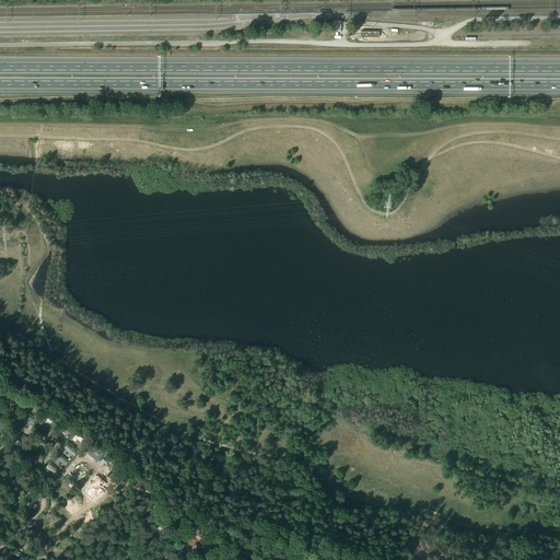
[(10,395),(6,404),(13,408),(15,409),(20,400),(18,399),(10,395)]
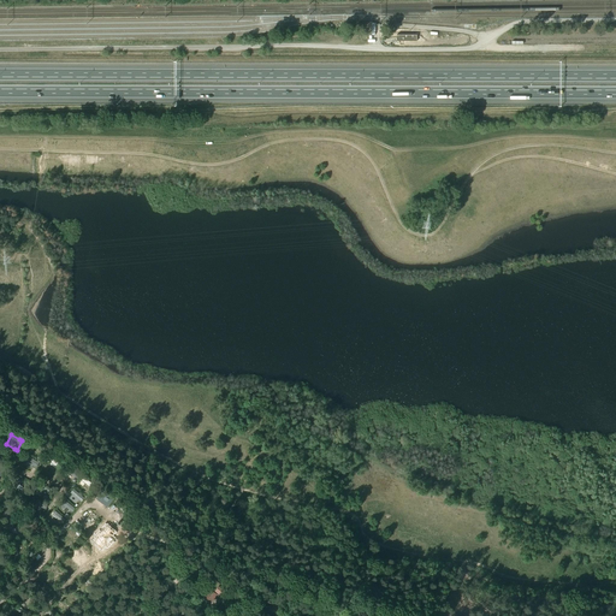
[(35,440),(31,444),(40,452),(43,449),(35,440)]
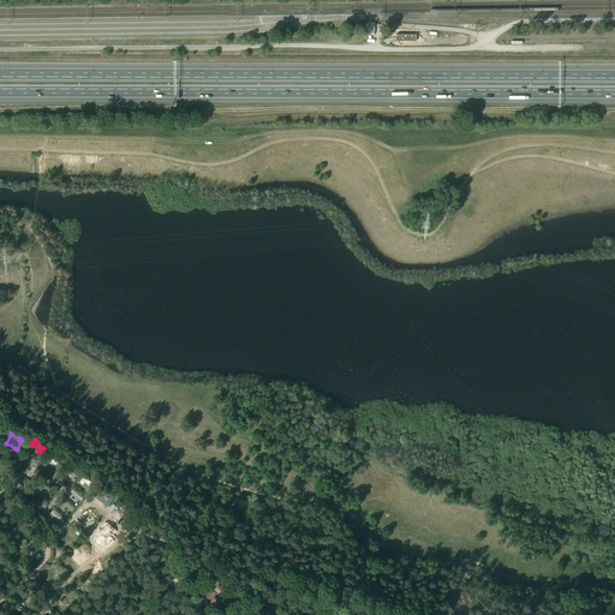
[(29,455),(27,461),(36,467),(40,461),(29,455)]
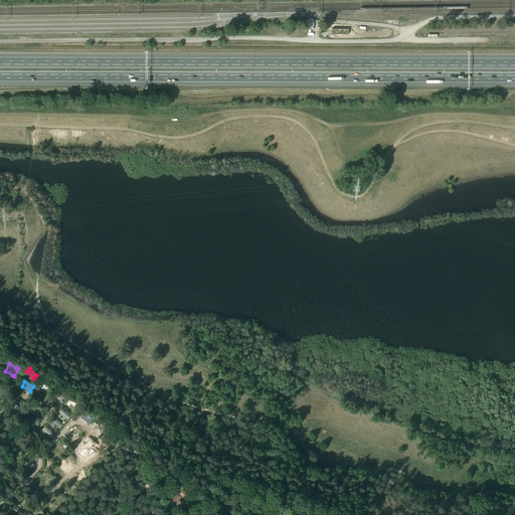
[(39,382),(37,384),(46,392),(48,389),(47,388),(49,386),(45,383),(43,385),(39,382)]
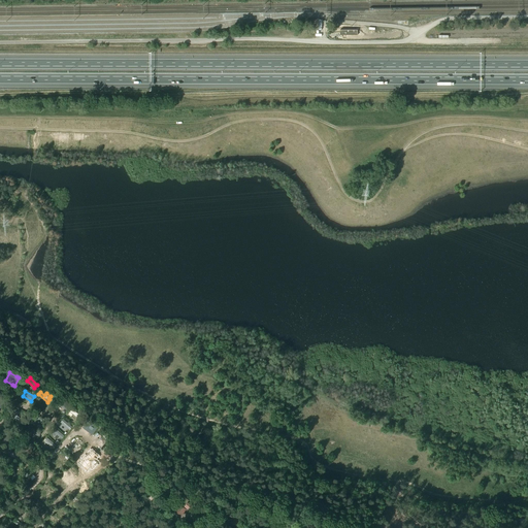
[(59,401),(57,405),(66,410),(68,407),(59,401)]
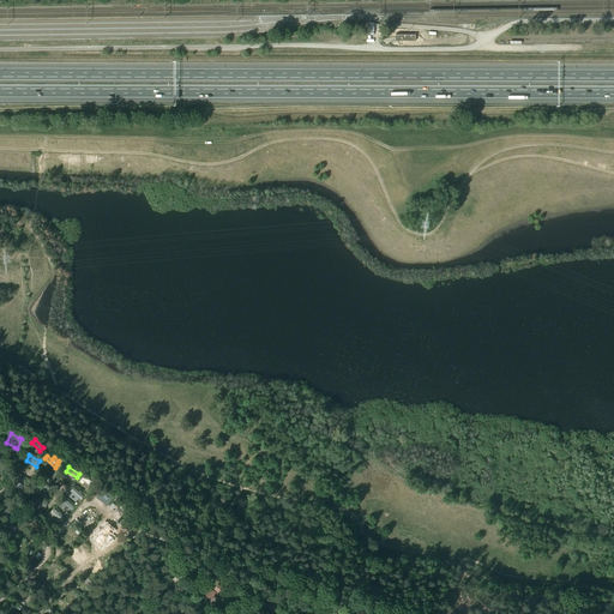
[(19,475),(13,485),(17,487),(19,483),(23,479),(19,475)]
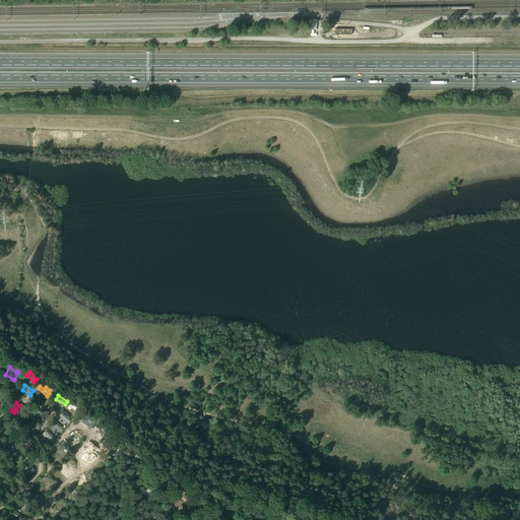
[(63,413),(60,416),(69,424),(71,420),(63,413)]
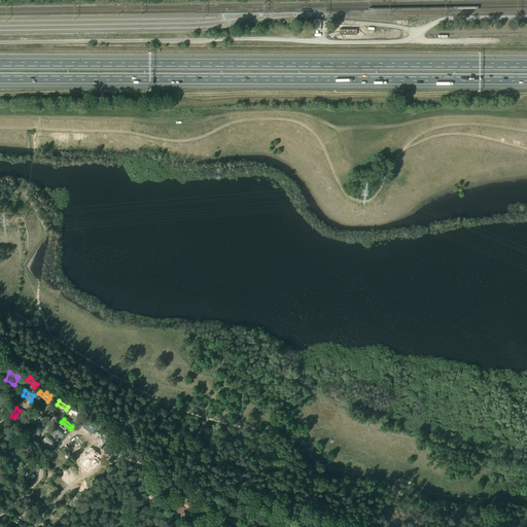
[(90,421),(84,426),(91,431),(95,425),(90,421)]
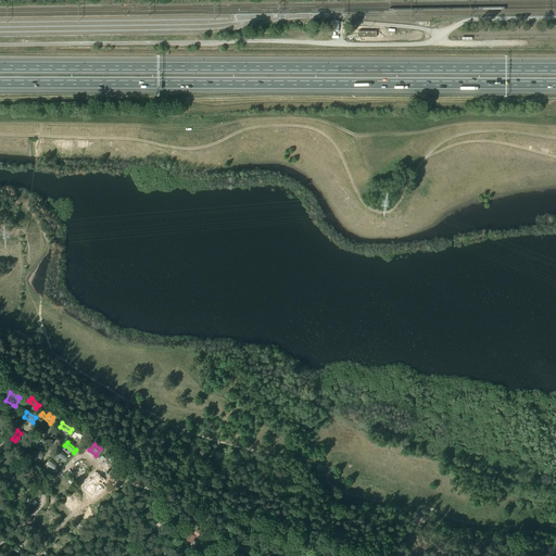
[(34,451),(32,454),(41,460),(43,456),(34,451)]
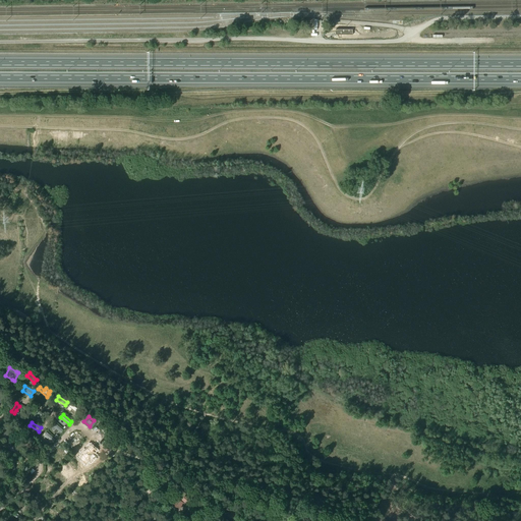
[(55,423),(53,426),(61,433),(64,430),(55,423)]
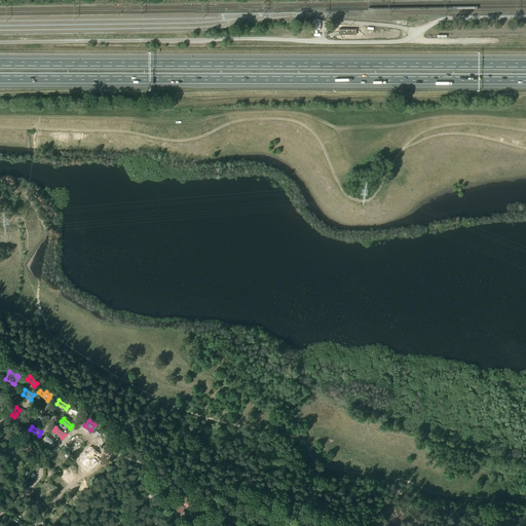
[(7,444),(13,439),(9,434),(3,439),(7,444)]
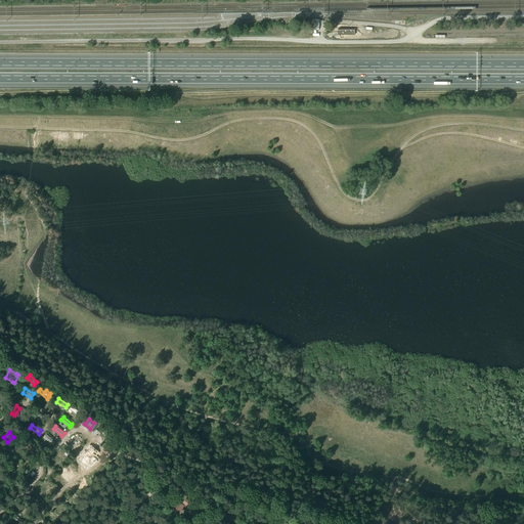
[(47,435),(44,438),(49,442),(51,444),(53,445),(55,442),(47,435)]
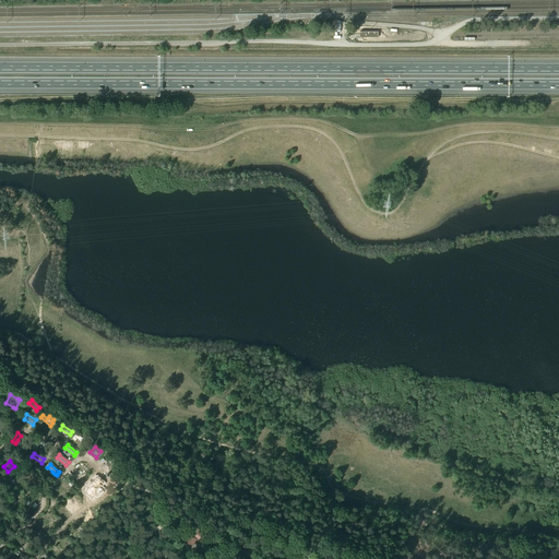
[(39,477),(31,485),(34,489),(42,482),(40,480),(42,480),(39,477)]
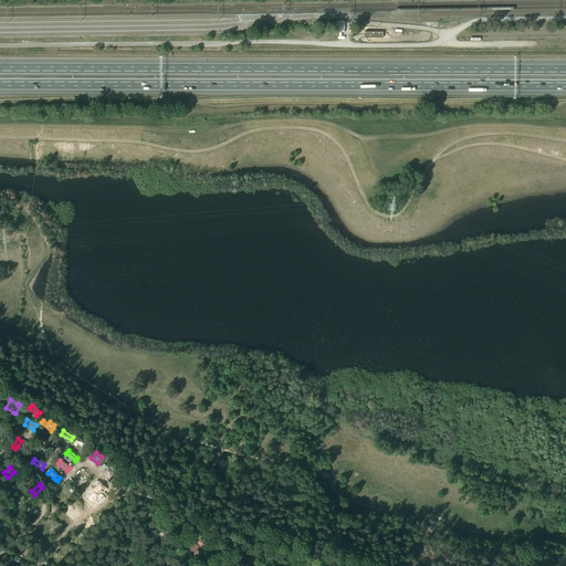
[(90,494),(86,498),(94,504),(97,501),(98,502),(104,495),(95,486),(88,493),(90,494)]
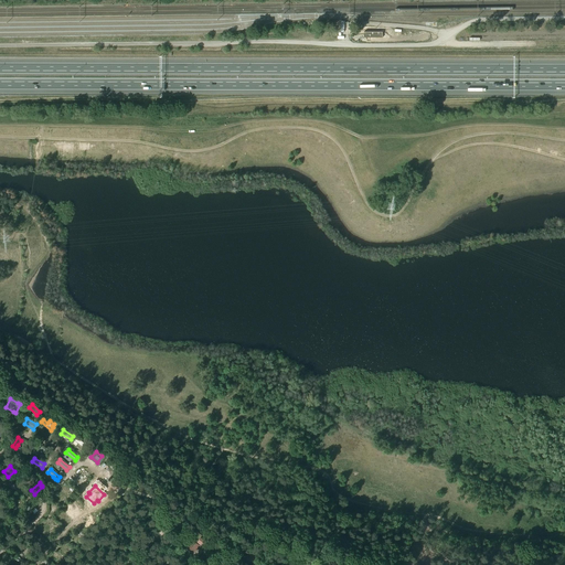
[(10,503),(7,507),(13,512),(17,509),(16,508),(17,507),(11,502),(10,503)]
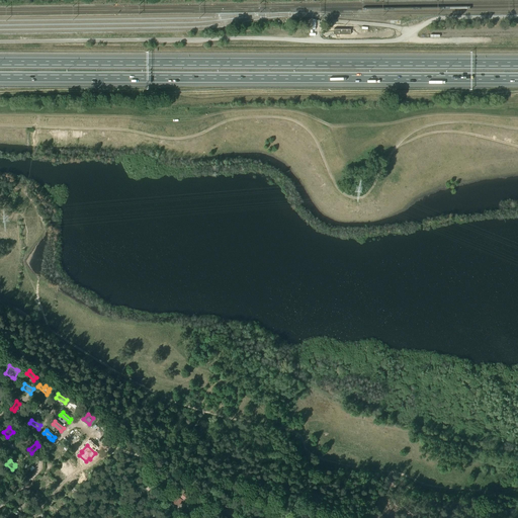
[(176,496),(172,502),(178,506),(180,504),(180,505),(181,503),(182,500),(183,499),(188,502),(190,499),(184,494),(180,499),(176,496)]
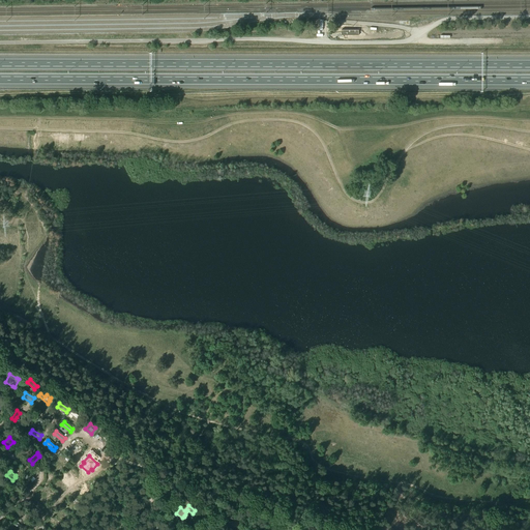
[(28,517),(24,514),(22,519),(20,518),(19,521),(24,524),(28,517)]
